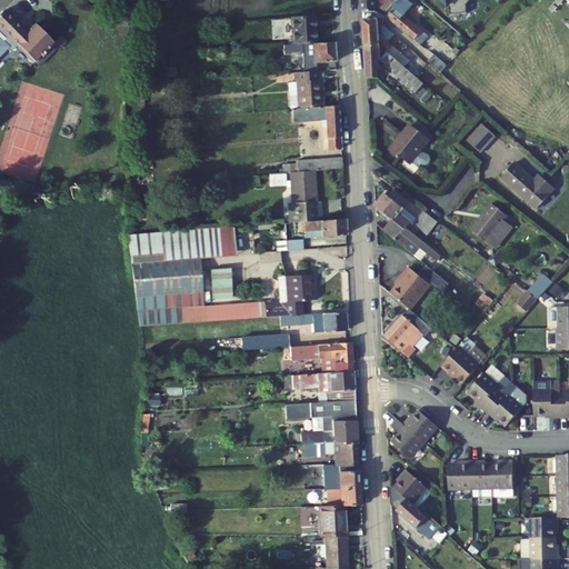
[(361,0),(362,12),(376,12),(376,7),(382,10),(385,7),(389,10),(395,5),(388,0),(361,0)]
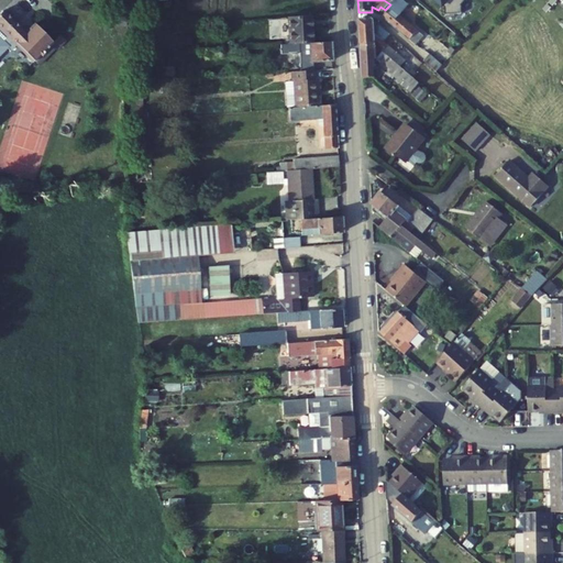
[(403,12),(409,4),(404,0),(394,0),(390,4),(385,10),(381,15),(415,44),(423,35),(409,23),(412,20),(403,12)]
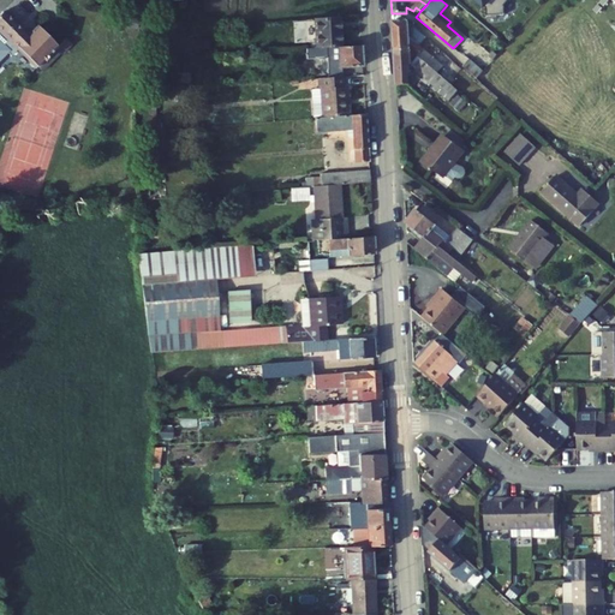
[(0,57),(6,52),(11,57),(19,47),(39,66),(40,65),(61,42),(41,22),(28,36),(4,12),(0,15),(0,57)]
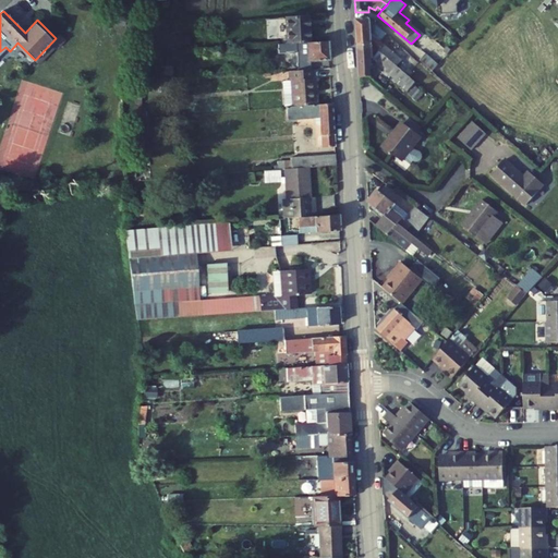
[(307,43),(311,43),(308,15),(287,16),(288,44),(295,43),(307,43)]
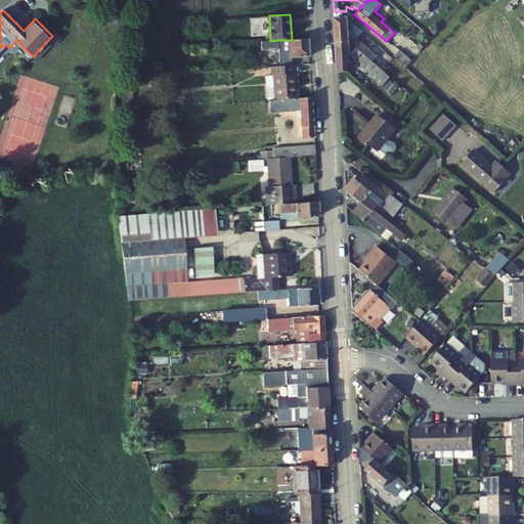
[(357,39),(363,32),(347,17),(334,18),(336,43),(349,42),(364,55),(369,49),(357,39)]
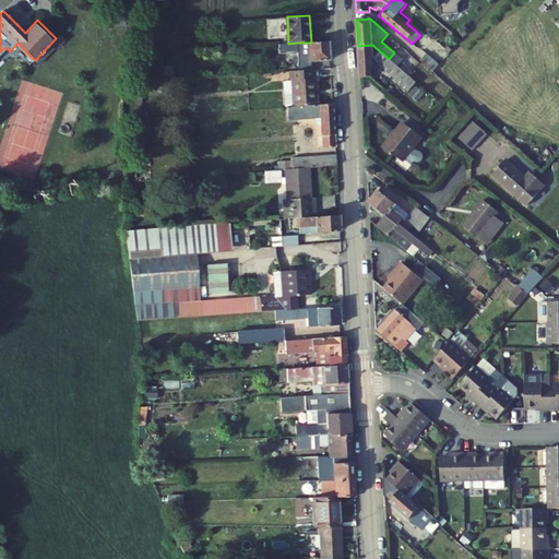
[(56,38),(36,59),(40,63),(56,47),(58,48),(66,39),(60,34),(56,38)]
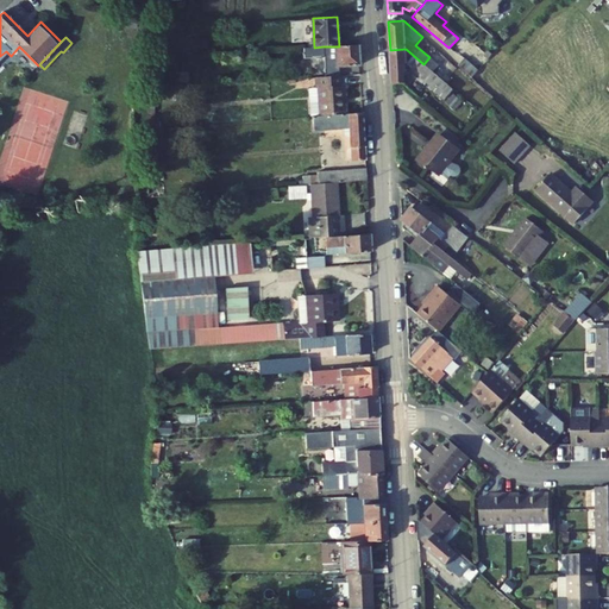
[(207,49),(206,38),(196,39),(198,50),(207,49)]
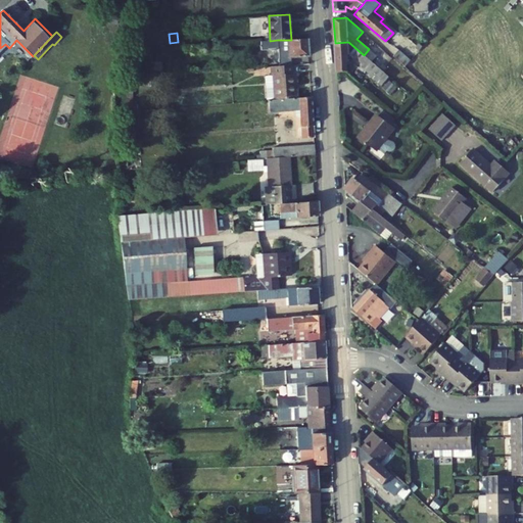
[(290,57),(308,56),(307,39),(291,40),(288,40),(290,57)]
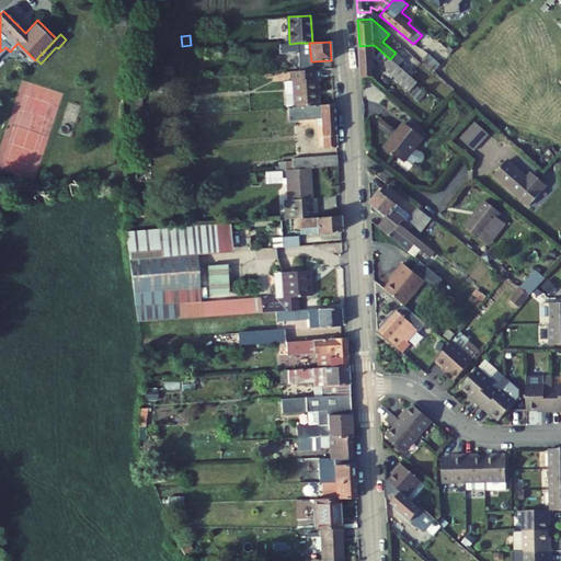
[(279,44),(279,53),(297,53),(297,43),(289,44),(279,44)]
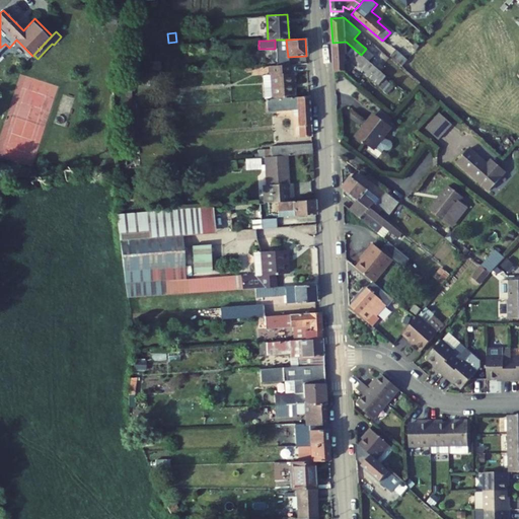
[(276,58),(288,57),(286,40),(275,40),(275,49),(276,58)]
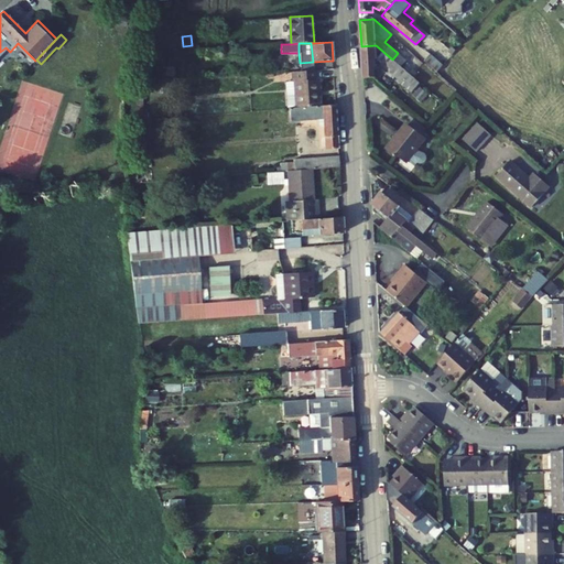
[(412,93),(420,84),(401,67),(392,60),(376,45),(361,46),(364,78),(373,77),(376,77),(375,60),(377,60),(402,83),(401,84),(412,93)]
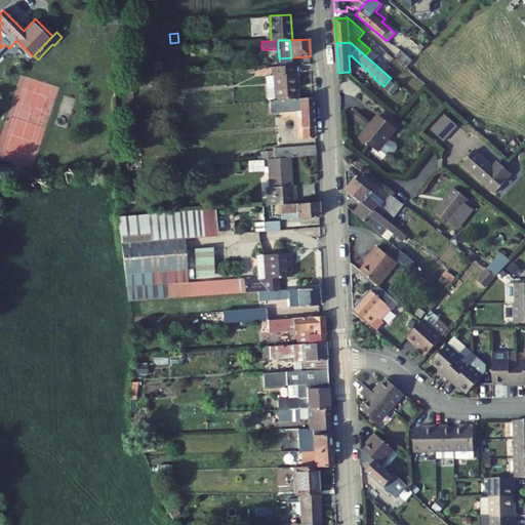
[(373,63),(378,56),(370,49),(365,55),(373,63)]
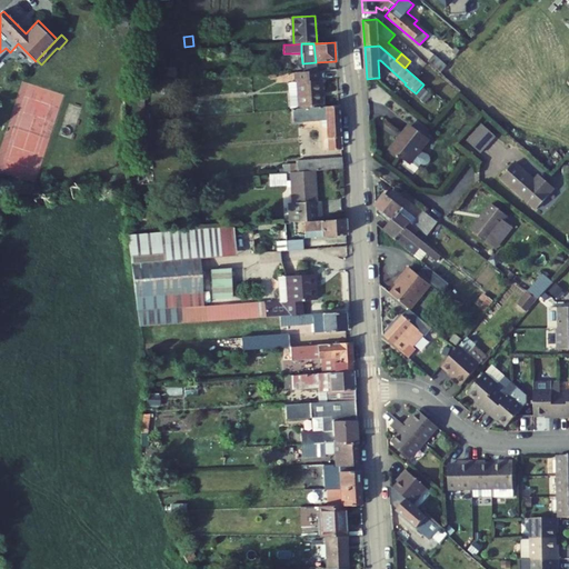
[(446,68),(447,66),(435,55),(432,57),(446,68)]
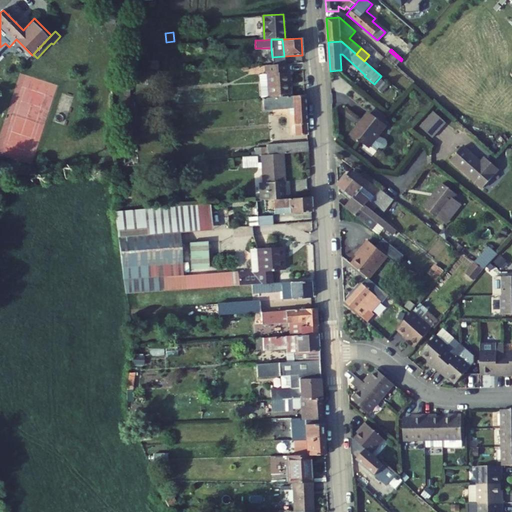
[(386,55),(397,66),(401,61),(389,51),(386,55)]
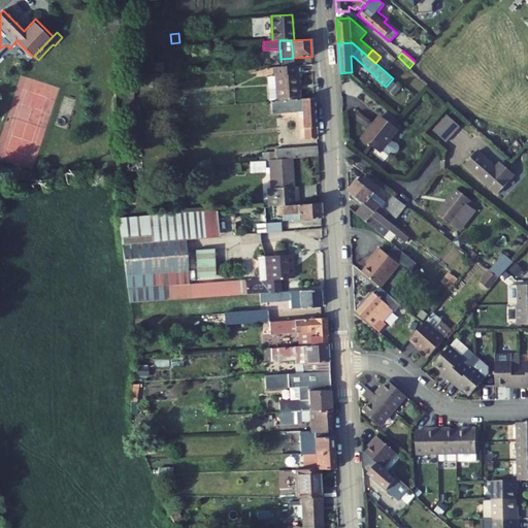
[(295,74),(295,65),(274,67),(274,76),(276,76),(276,89),(269,90),(269,101),(271,101),(299,99),(297,74),(295,74)]
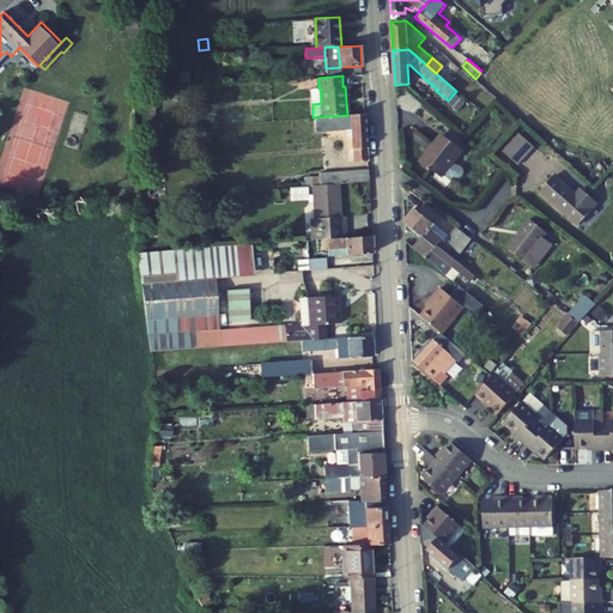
[(321,103),(321,89),(319,89),(311,90),(313,104),(321,103)]
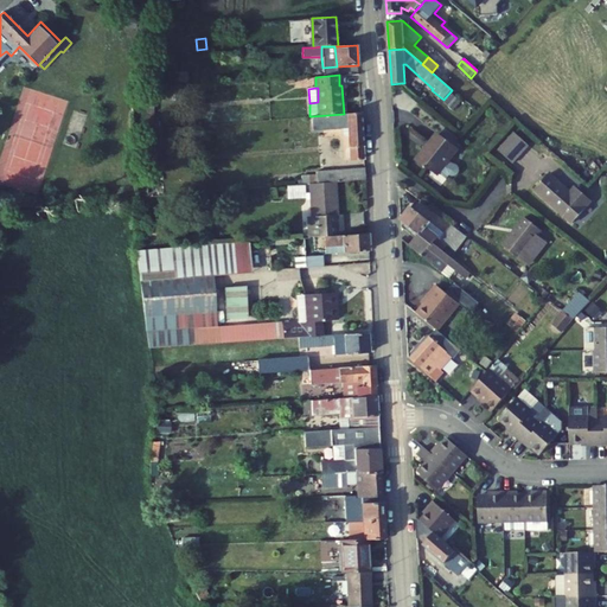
[(167,98),(167,89),(152,90),(153,100),(154,100),(167,98)]
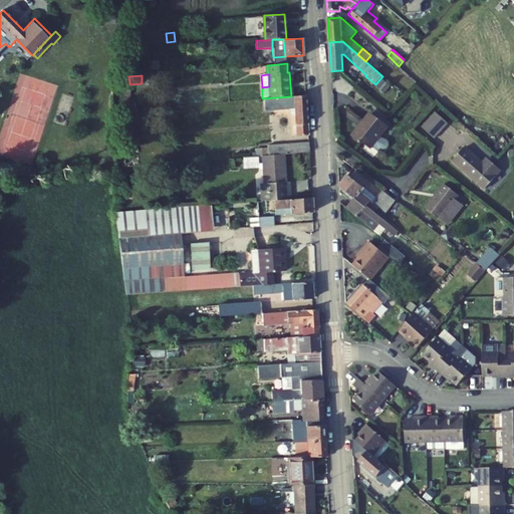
[(296,136),(308,135),(306,95),(291,96),(264,98),(264,110),(289,107),(290,114),(295,114),(296,136)]
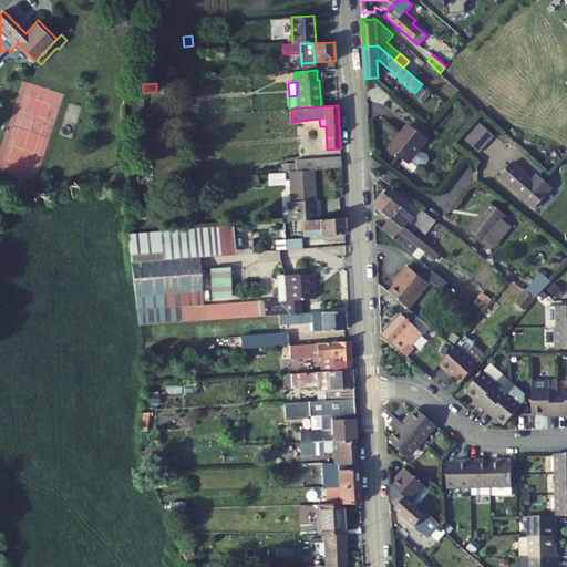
[(144,107),(137,107),(137,122),(147,121),(147,106),(144,107)]
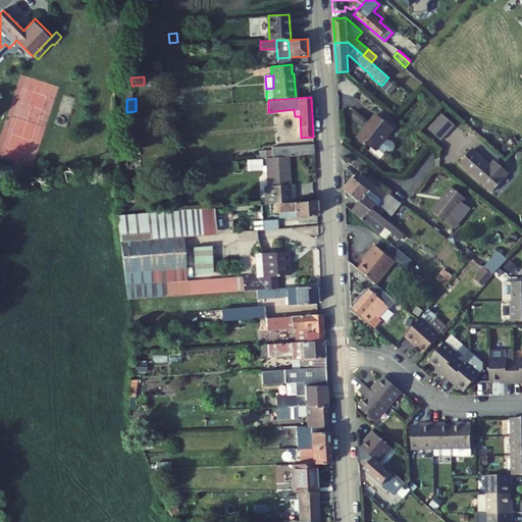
[(137,119),(136,111),(126,112),(126,120),(136,119),(137,119)]
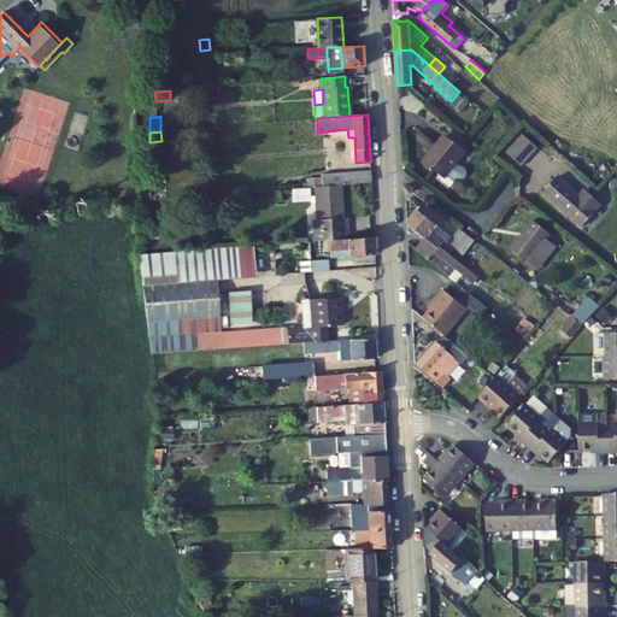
[(448,139),(458,146),(462,144),(451,135),(448,139)]
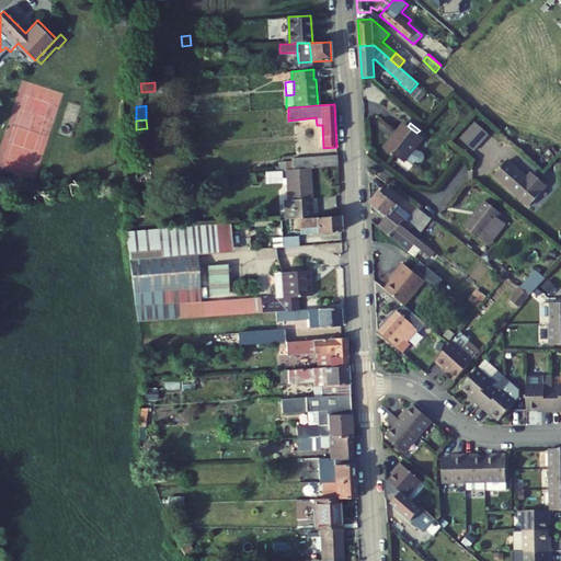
[(476,123),(460,139),(473,151),(489,136),(476,123)]
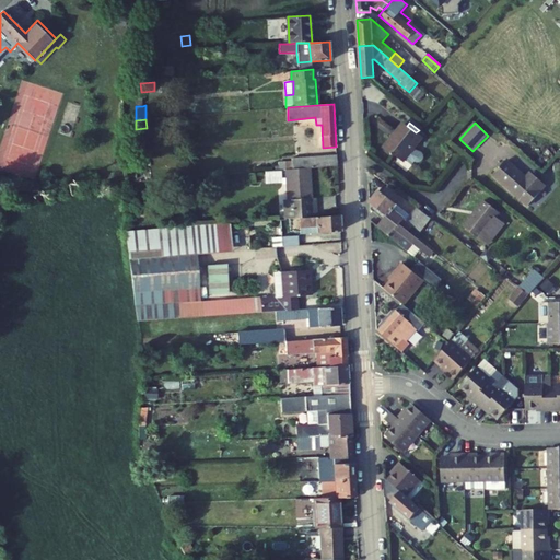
[(415,149),(423,138),(416,132),(407,126),(405,124),(394,137),(394,138),(393,138),(392,138),(391,138),(383,149),(393,156),(394,155),(403,161),(405,161),(406,160),(412,165),(415,162),(418,163),(420,163),(423,161),(424,158),(423,155),(422,152),(415,149)]
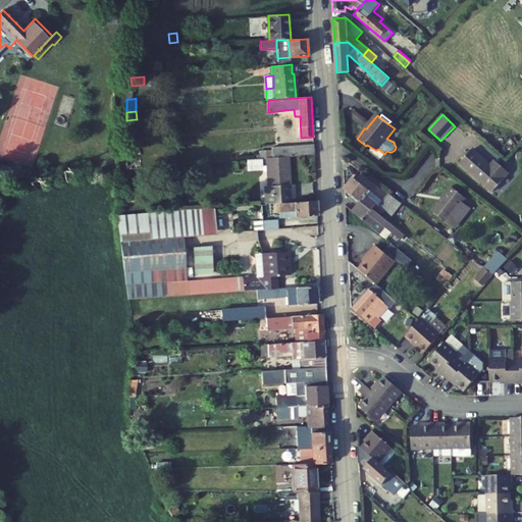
[(136,132),(136,119),(126,120),(126,133),(136,132)]
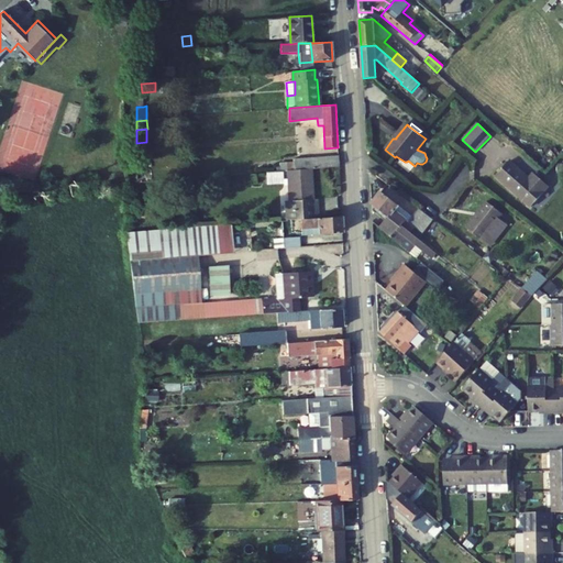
[(339,166),(338,156),(293,158),(294,163),(294,169),(339,166)]
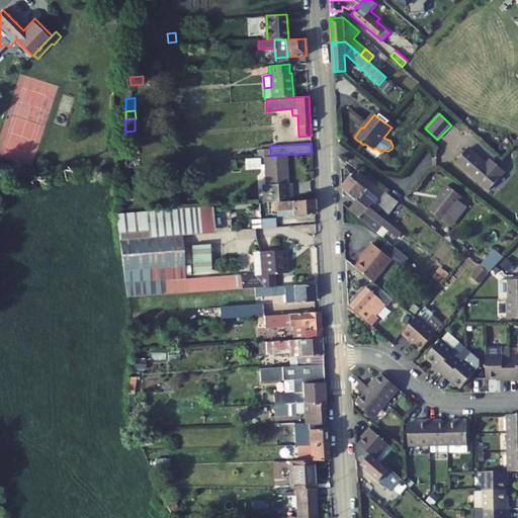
[(456,162),(488,190),(505,172),(491,160),(487,164),(469,148),(456,162)]
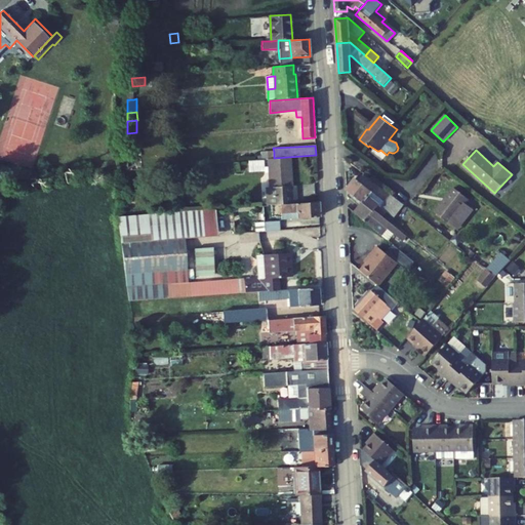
[(291,186),(289,158),(268,159),(269,167),(265,167),(264,160),(248,161),(249,171),(265,170),(265,172),(269,172),(270,187),(267,188),(268,205),(280,204),(292,204),(291,186)]
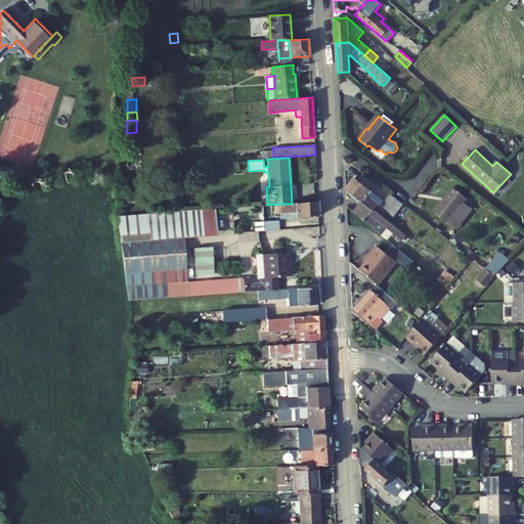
[(506,190),(514,180),(509,177),(501,186),(506,190)]
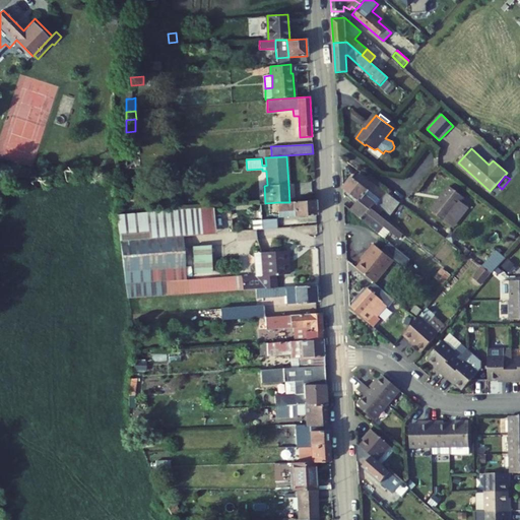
[(370,191),(352,178),(343,189),(360,202),(371,210),(372,208),(379,215),(383,210),(390,215),(400,202),(387,193),(381,201),(378,204),(367,195),(370,191)]
